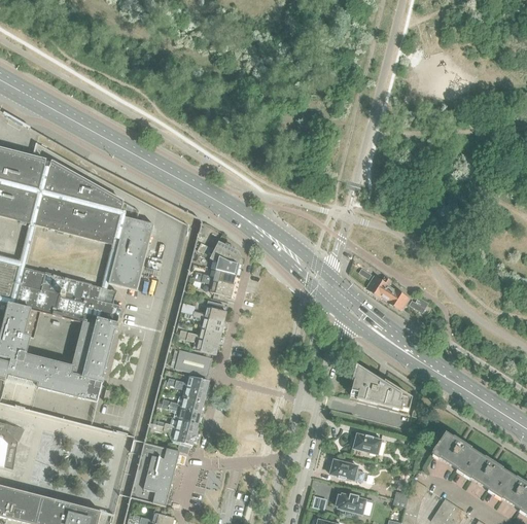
[(317,124),(321,111),(311,108),(307,121),(317,124)]
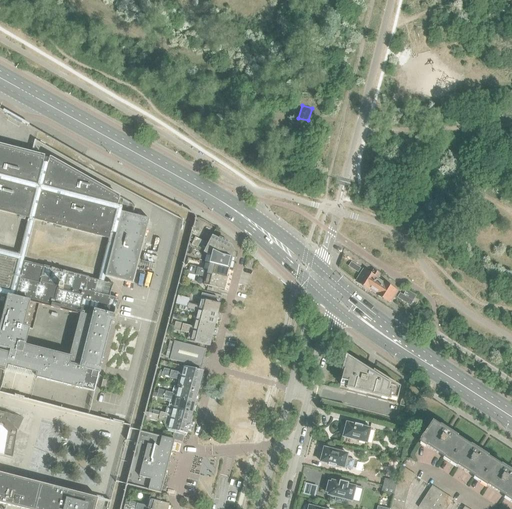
[(50,154),(46,153),(46,152),(11,144),(0,141),(0,364),(8,366),(10,362),(38,369),(37,374),(77,384),(94,389),(99,369),(101,362),(100,362),(101,358),(102,353),(102,352),(111,319),(112,319),(112,318),(113,314),(114,313),(118,295),(110,293),(111,286),(112,286),(113,281),(104,279),(105,274),(133,281),(149,215),(121,208),(122,204),(117,202),(118,194),(52,154),(50,154)]
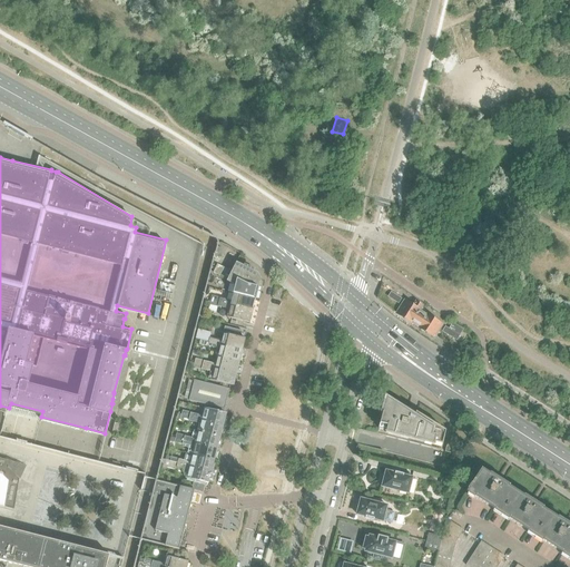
[(217,262),(216,265),(238,276),(237,279),(244,281),(257,285),(259,276),(257,272),(253,270),(254,267),(245,263),(244,265),(237,261),(236,262),(232,269),(228,266),(224,264),(223,264),(217,262)]
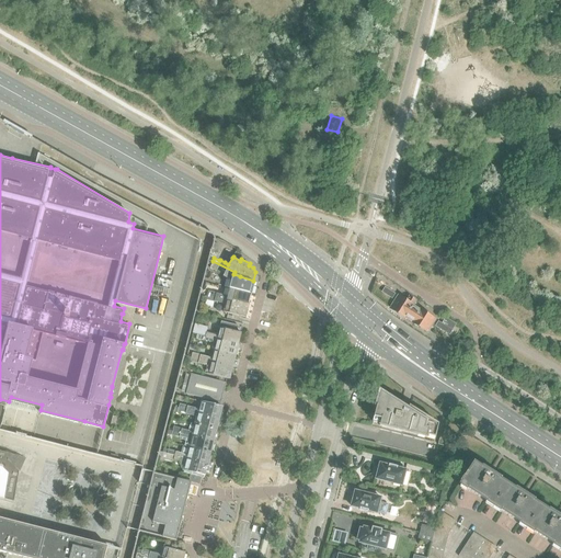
[(251,292),(253,281),(240,276),(233,274),(235,272),(213,261),(210,265),(216,269),(225,273),(224,274),(231,277),(229,286),(251,292)]
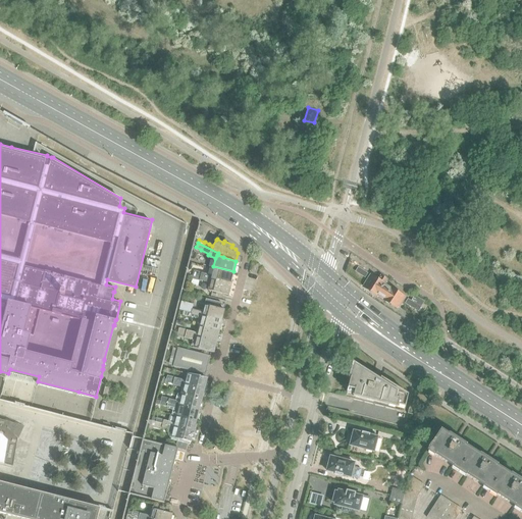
[(367,271),(358,265),(356,269),(365,274),(367,271)]
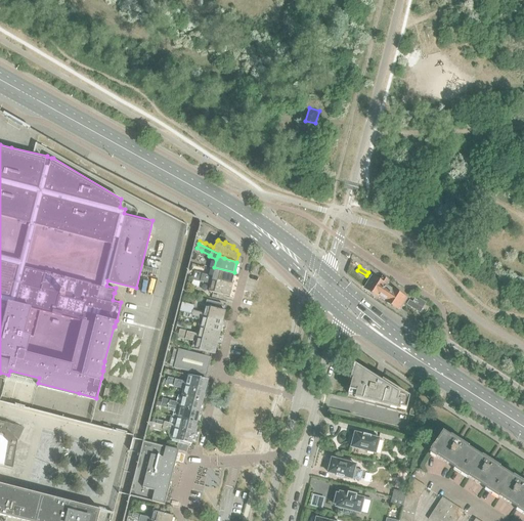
[(231,284),(234,272),(214,267),(212,273),(203,271),(203,270),(194,269),(193,273),(231,284)]
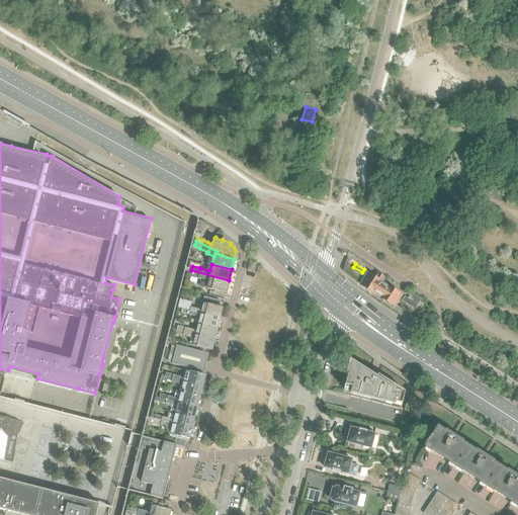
[(226,290),(229,280),(191,270),(190,274),(198,276),(198,275),(208,278),(206,285),(226,290)]
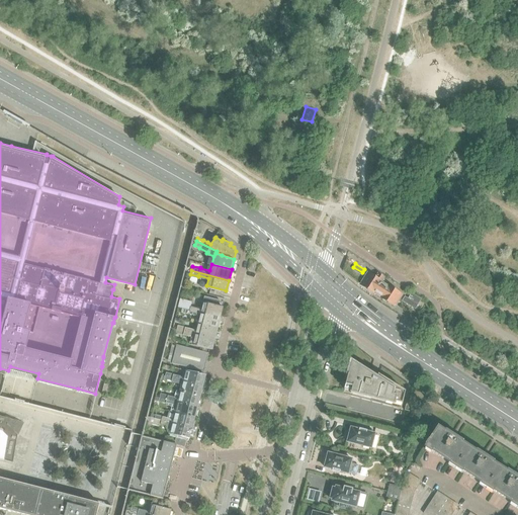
[(377,292),(384,282),(381,279),(383,276),(377,272),(374,275),(367,270),(360,281),(377,292)]
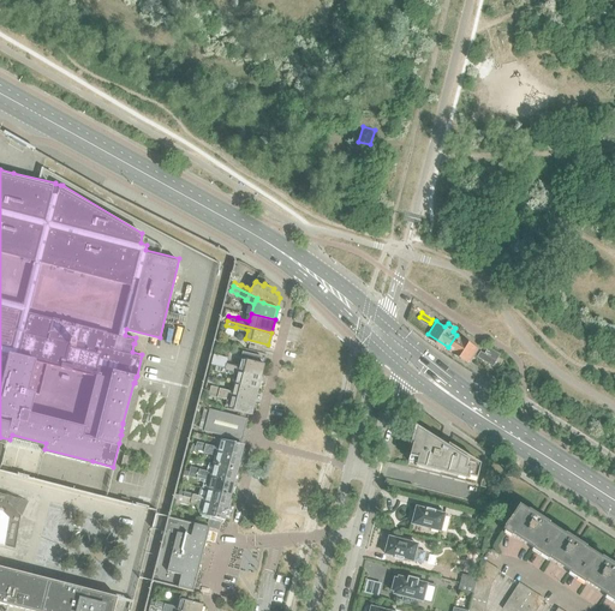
[(457,335),(448,347),(469,360),(471,358),(477,347),(457,335)]
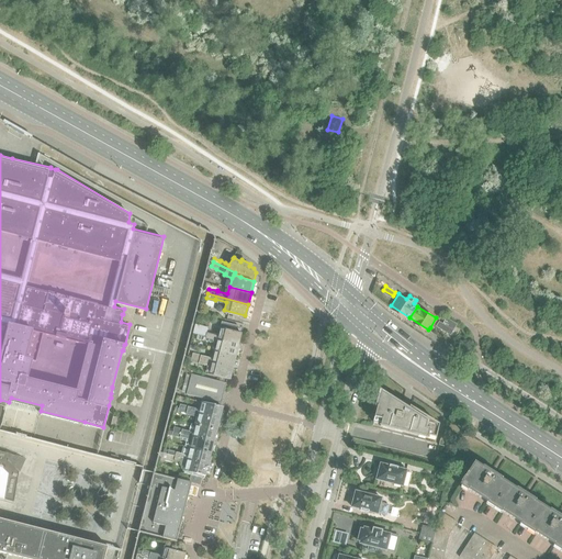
[(198,332),(198,333),(238,343),(242,332),(238,331),(239,324),(222,320),(220,326),(218,333),(208,331),(208,330),(199,327),(198,332)]
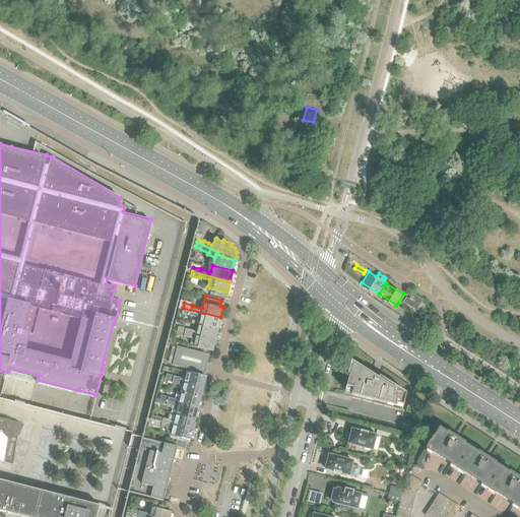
[(418,304),(413,301),(406,296),(404,300),(416,307),(418,304)]
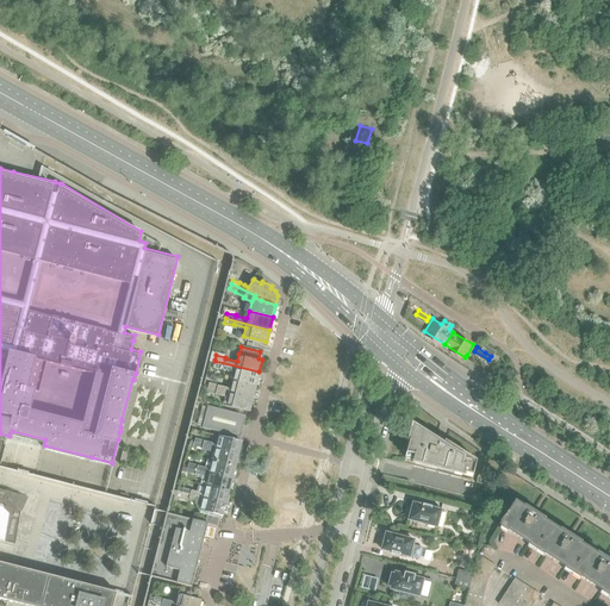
[(255,385),(259,372),(215,361),(213,366),(223,368),(223,367),(235,370),(232,379),(255,385)]
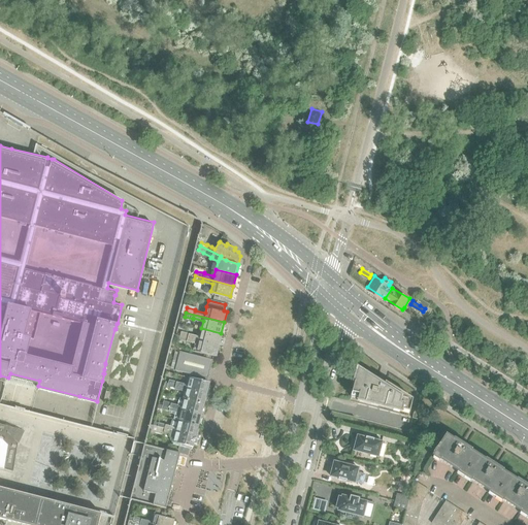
[(219,343),(221,333),(201,328),(199,334),(189,332),(190,331),(180,329),(179,333),(219,343)]
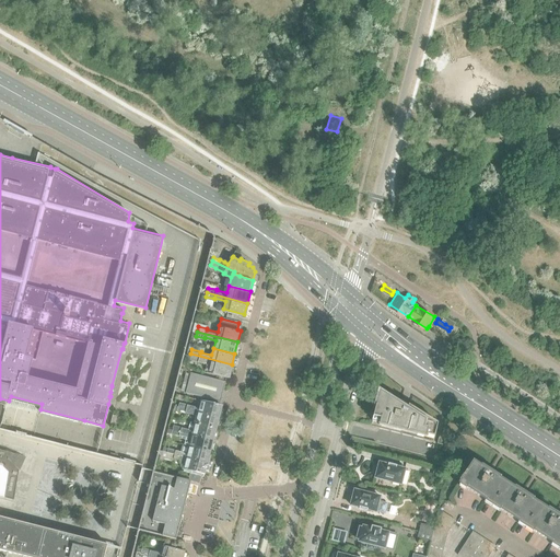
[(229,376),(232,364),(190,354),(189,359),(198,361),(199,360),(209,363),(208,371),(229,376)]
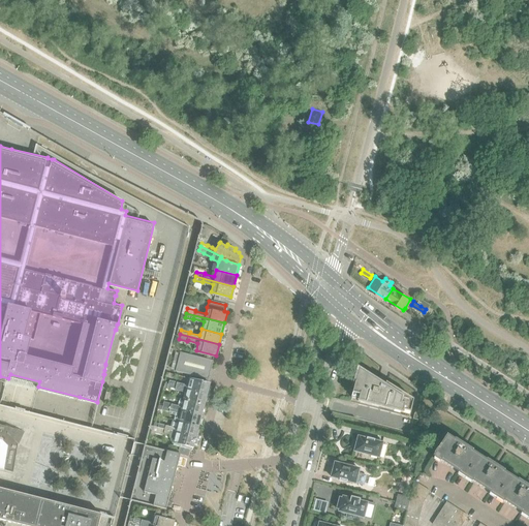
[(209,377),(213,358),(180,349),(175,368),(209,377)]
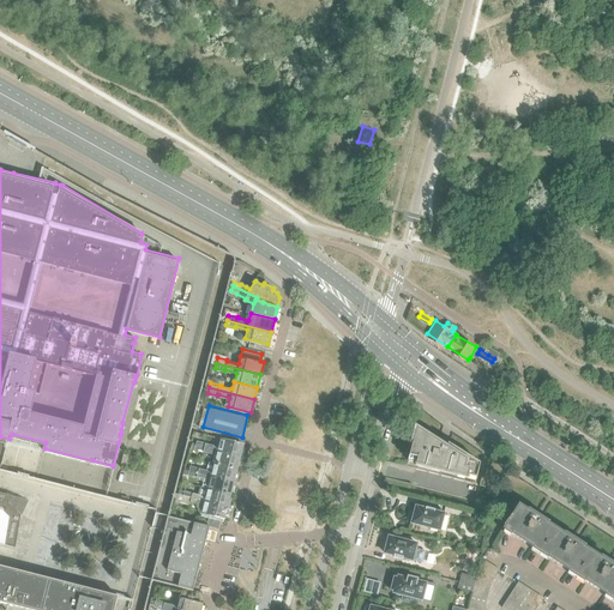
[(440,472),(443,463),(438,461),(439,456),(432,454),(437,438),(414,424),(409,442),(411,442),(410,451),(409,451),(405,464),(415,466),(416,466),(440,472)]
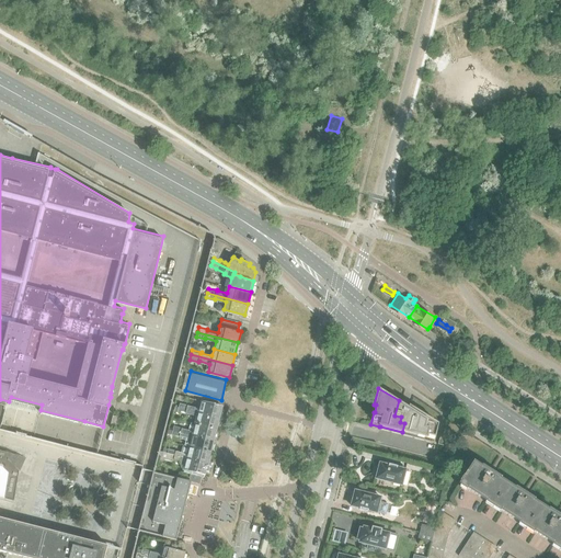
[(179,406),(219,416),(222,405),(201,399),(198,406),(187,403),(187,402),(180,401),(179,406)]
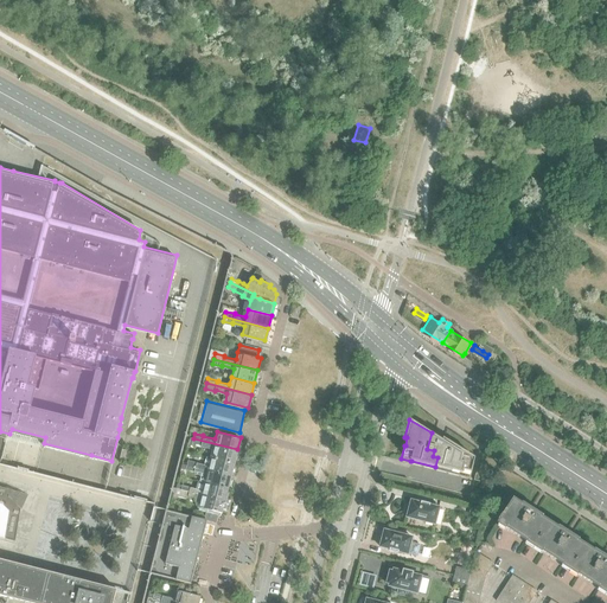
[(438,457),(435,467),(460,473),(459,474),(470,476),(473,463),(474,456),(442,436),(442,440),(438,457)]
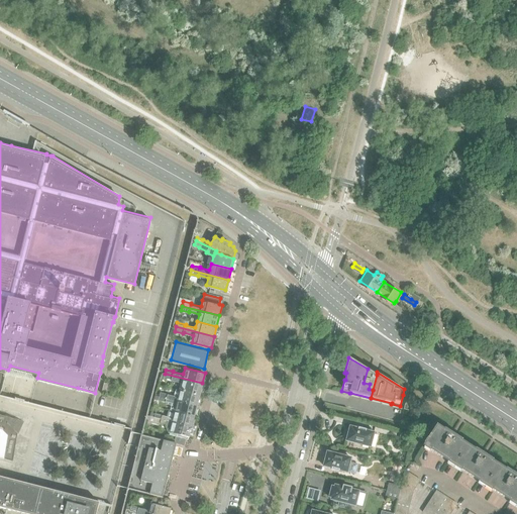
[(199,394),(202,383),(165,374),(164,378),(172,380),(172,379),(181,382),(179,389),(199,394)]
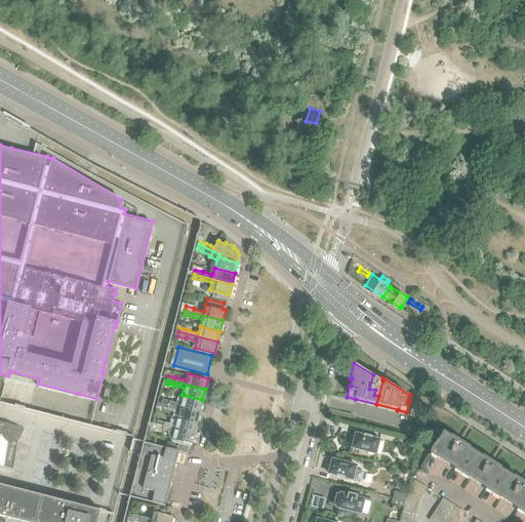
[(199,410),(202,400),(182,395),(177,394),(176,400),(170,399),(170,398),(162,397),(161,401),(199,410)]
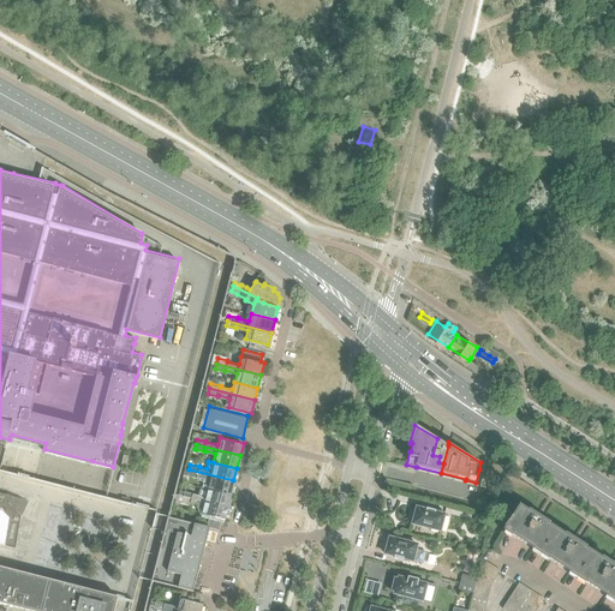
[(231,492),(233,480),(189,469),(187,474),(197,477),(197,475),(209,479),(208,484),(207,486),(231,492)]
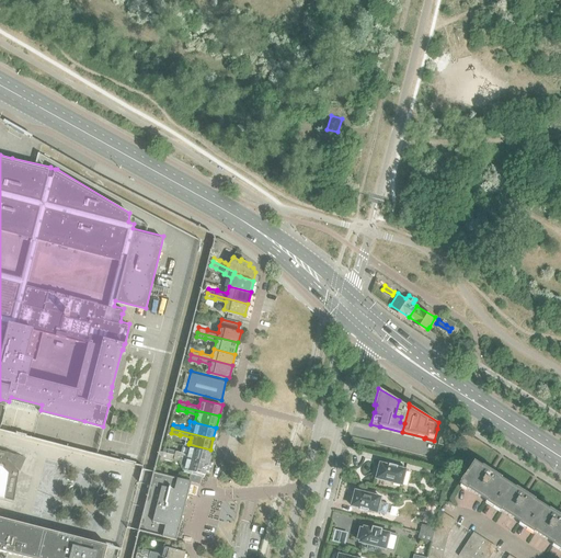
[(168,446),(167,451),(207,462),(210,450),(189,444),(183,443),(181,451),(176,450),(176,448),(168,446)]
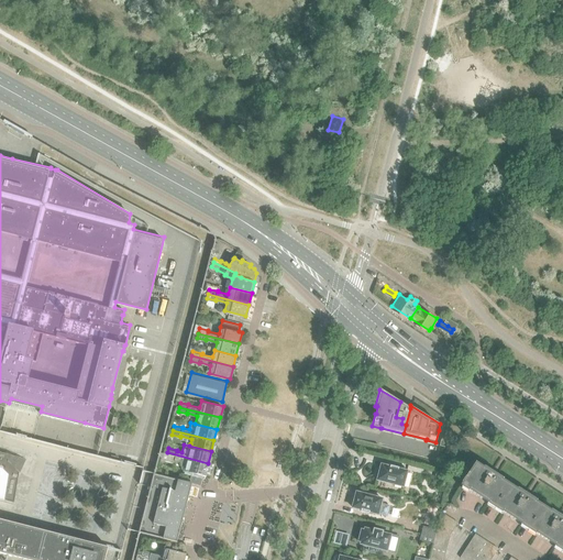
[(163,451),(161,458),(173,461),(175,459),(180,460),(180,462),(183,469),(183,470),(191,472),(189,481),(191,481),(191,482),(200,484),(203,474),(205,475),(208,463),(167,452),(163,451)]
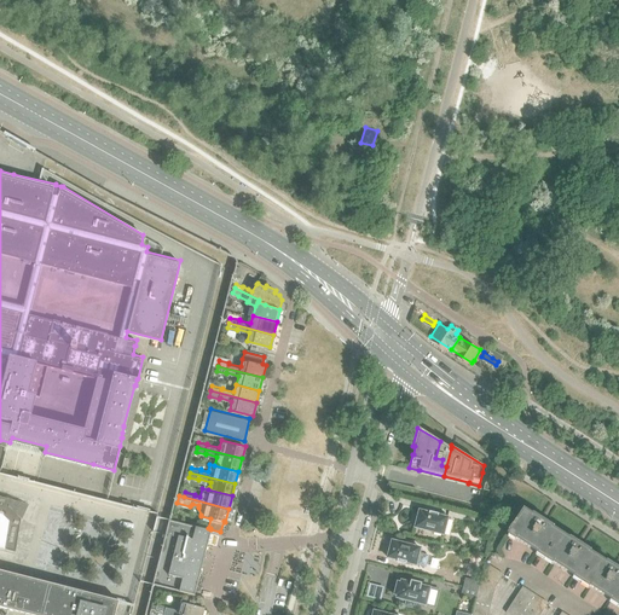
[(532,533),(543,517),(539,515),(538,517),(522,506),(507,531),(530,545),(536,535),(532,533)]
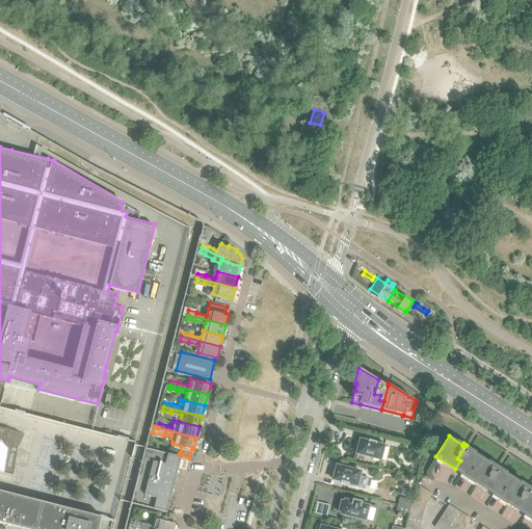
[(380,457),(384,443),(376,441),(376,440),(369,438),(369,439),(361,437),(360,439),(357,439),(354,448),(357,449),(356,451),(380,457)]
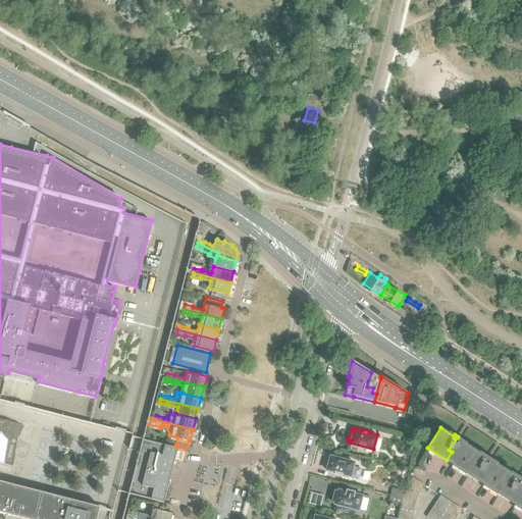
[(415,444),(417,436),(405,433),(403,440),(415,444)]
